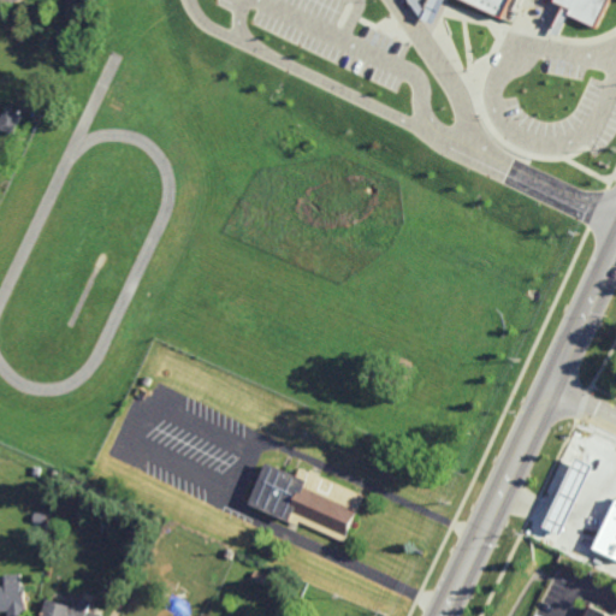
[(610,0),(598,27),(570,15),(573,9),(556,1),(556,0),(513,0),(505,17),(467,0),(610,0)]
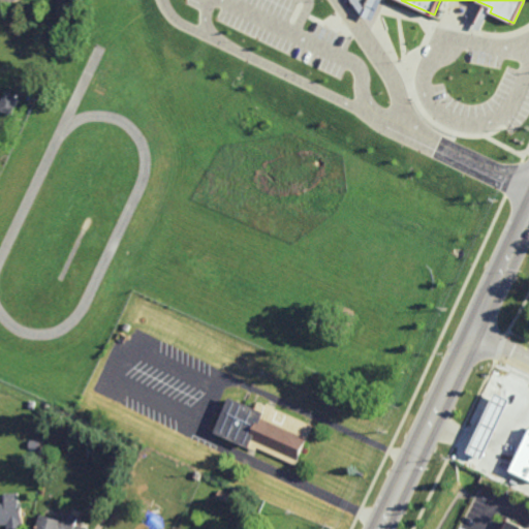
[(0,102),(0,110),(13,114),(19,98),(3,93),(0,102)]
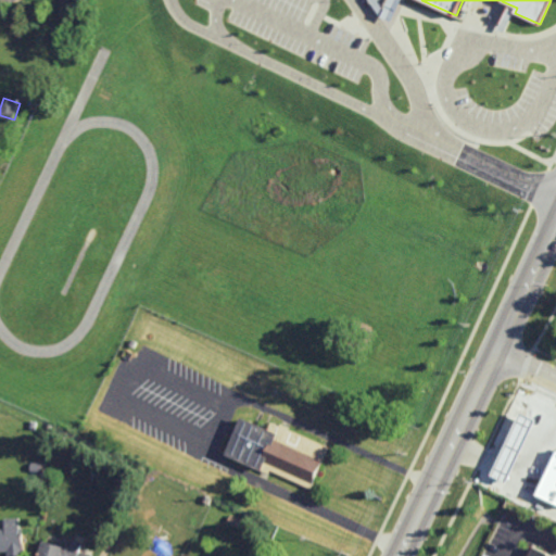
[(22,115),(15,113),(19,104),(26,108),(22,115)]
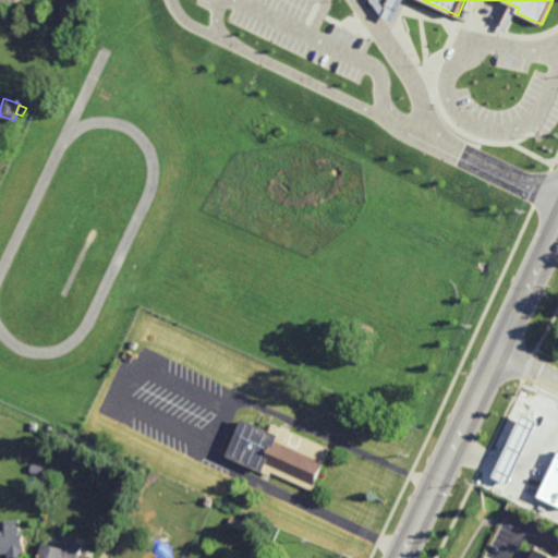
[(269,429),(273,423),(280,426),(282,424),(290,427),(289,429),(330,447),(312,489),(270,471),(267,480),(261,476),(263,471),(226,455),(242,417),(269,429)]
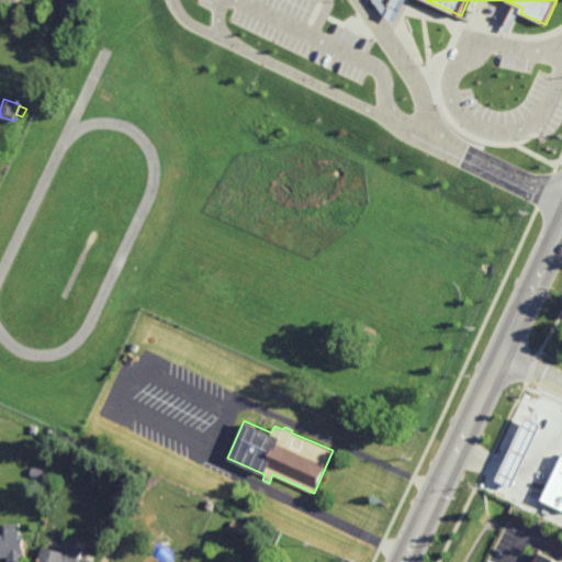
[(531,458),(502,445),(509,428),(539,442),(531,458)]
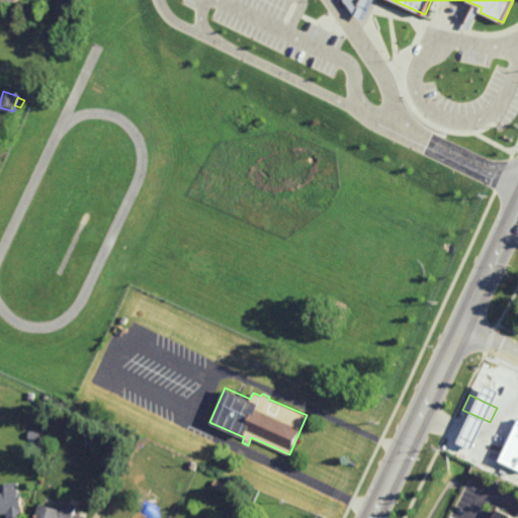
[(517,449),(513,460),(484,446),(501,409),(517,416),(517,449)]
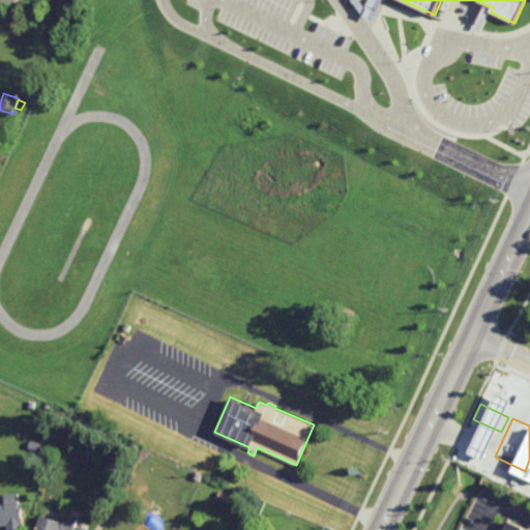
[(40,450),(28,448),(30,441),(41,443),(40,450)]
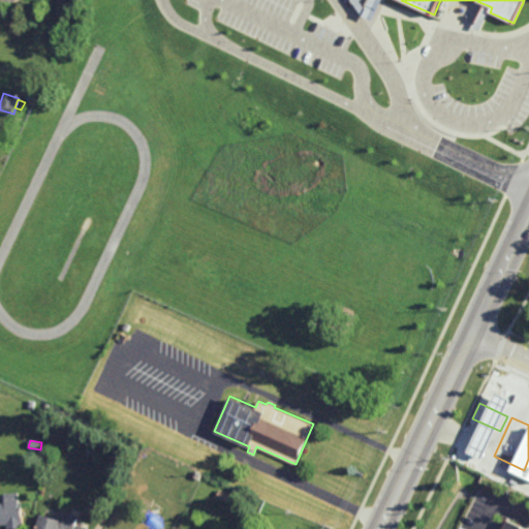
[(226,500),(217,496),(221,489),(230,493),(226,500)]
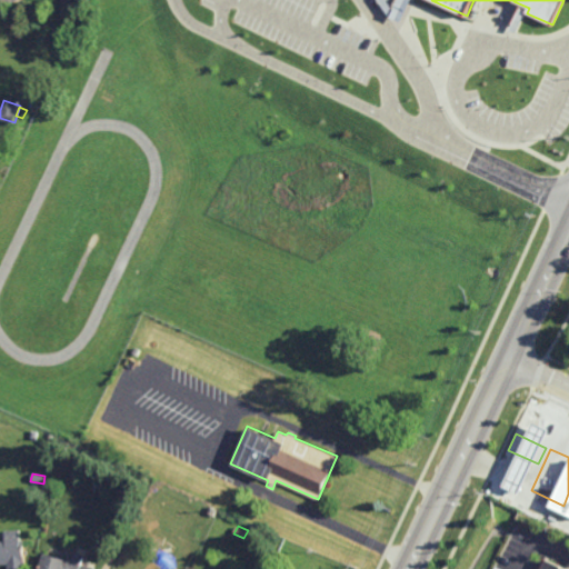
[(21,540),(25,539),(26,568),(8,568),(8,563),(0,563),(0,540),(6,540),(6,530),(21,529),(21,540)]
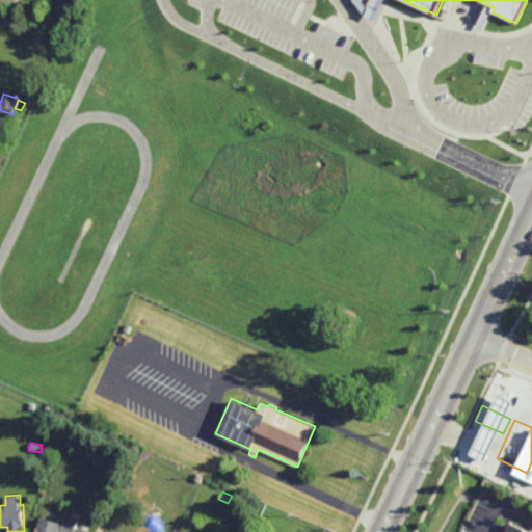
[(67,525),(69,517),(77,520),(75,527),(87,531),(86,531),(36,531),(43,515),(67,525)]
